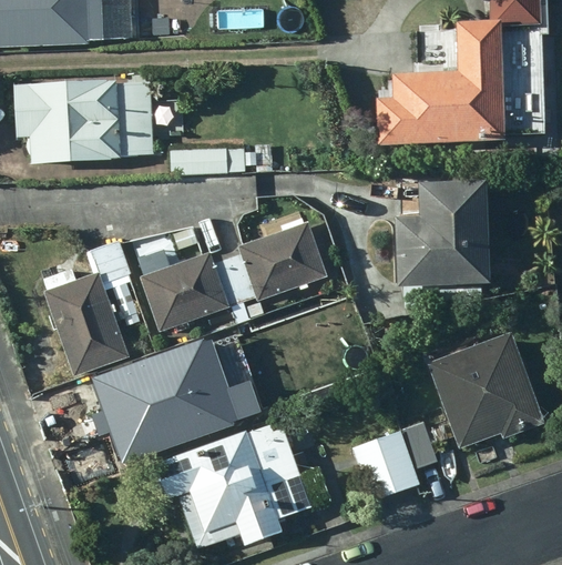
[(0,0),(0,48),(88,44),(88,38),(100,38),(132,37),(131,0),(0,0)]
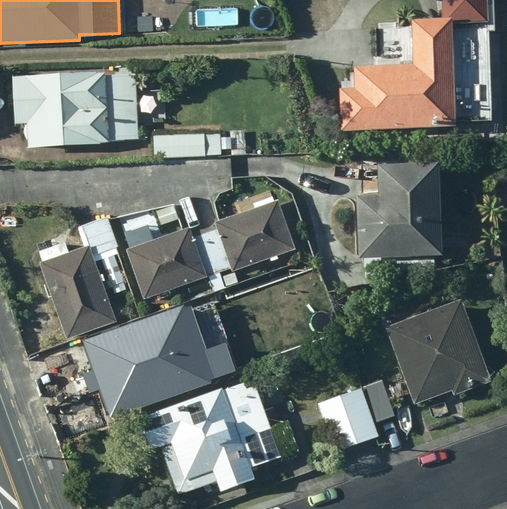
[(338,89),(340,129),(453,126),(449,20),(487,18),(485,0),(445,0),(446,18),(413,19),(414,64),(357,66),(357,88),(338,89)]
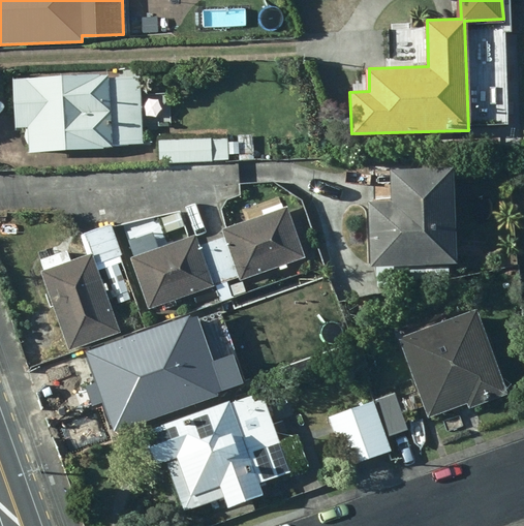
[(140,75),(12,80),(13,127),(29,126),(30,150),(112,147),(112,143),(142,142),(140,75)]
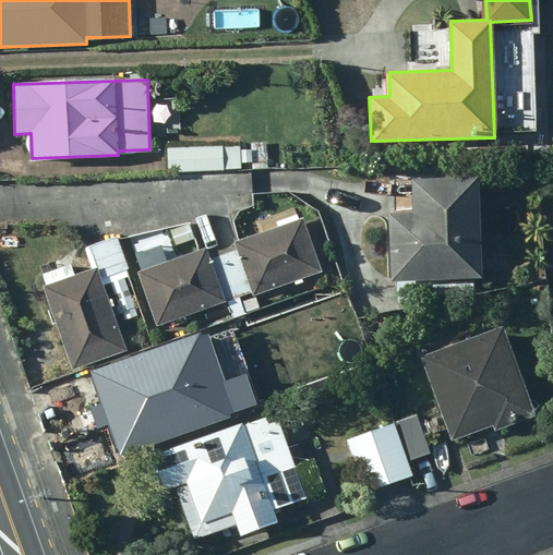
[(225,137),(168,140),(170,170),(225,168),(225,137)]
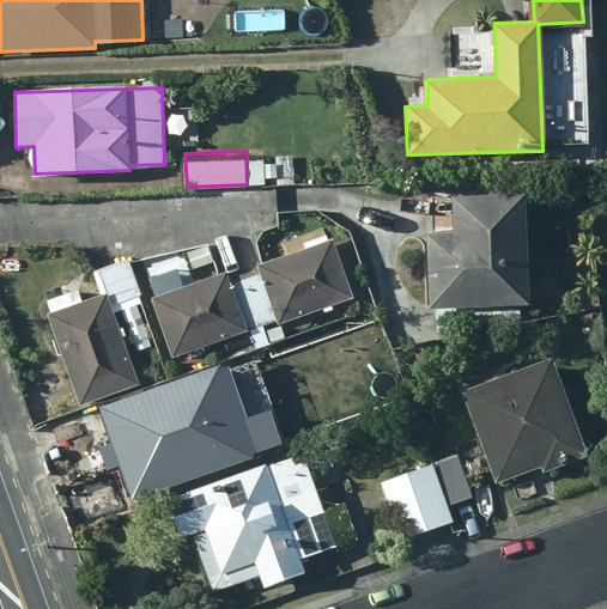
[(429,310),(526,306),(521,195),(450,198),(451,236),(425,236),(429,310)]
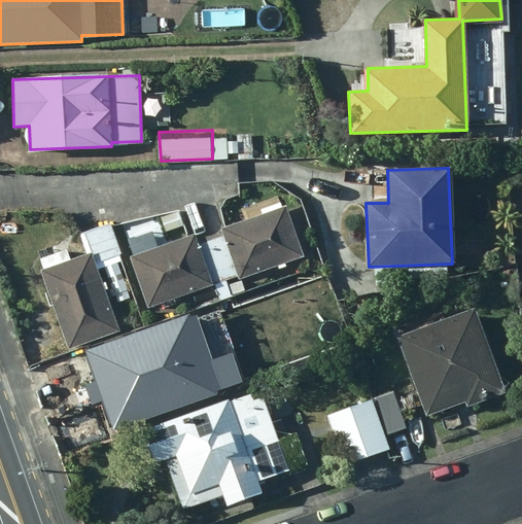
[(223,236),(213,240),(227,277),(237,274),(239,278),(304,255),(285,207),(221,229),(223,236)]
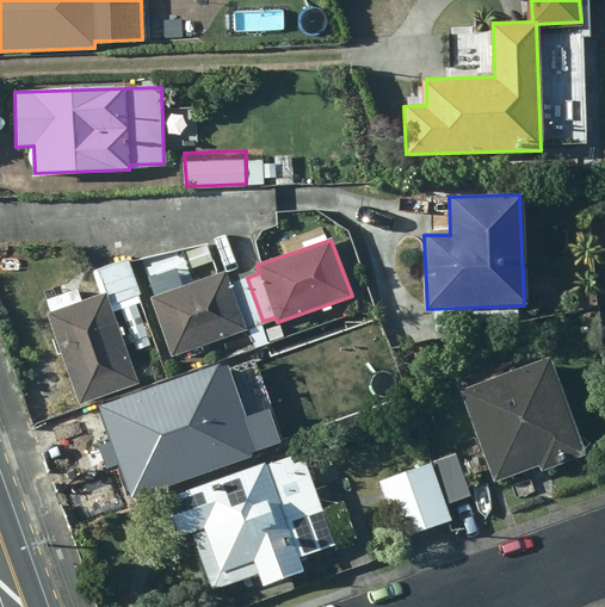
[(113,313),(144,299),(129,256),(97,268),(105,290),(81,299),(76,289),(49,299),(50,311),(47,315),(81,406),(115,394),(141,383),(113,313)]
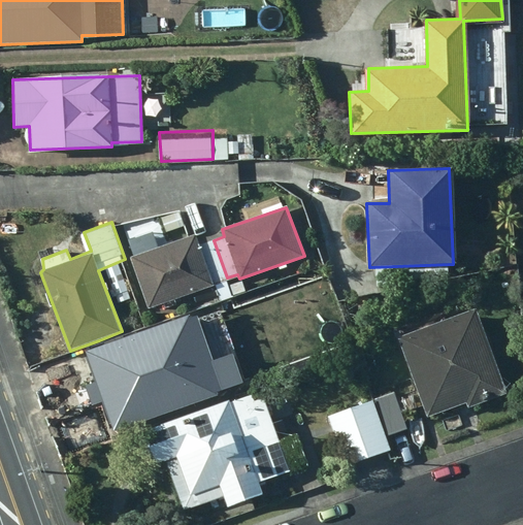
[(213,283),(227,277),(214,240),(201,244),(198,235),(131,257),(150,306),(214,286),(213,283)]
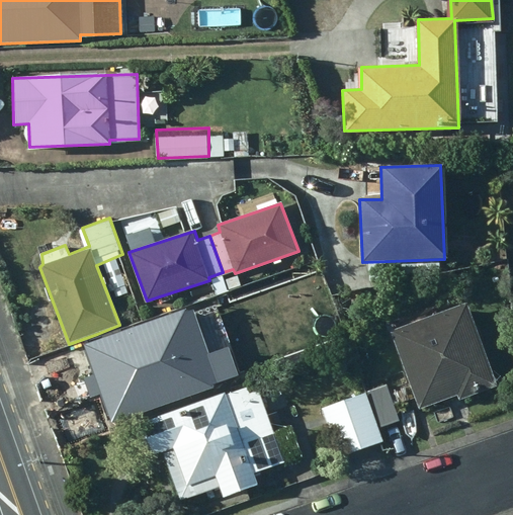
[(463,303),(391,331),(420,407),(456,393),(459,401),(496,385),(463,303)]
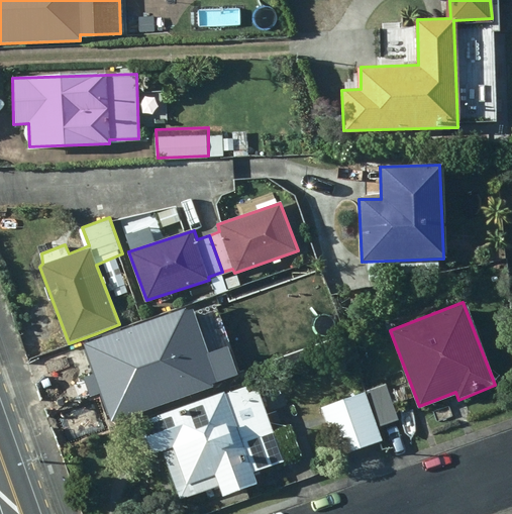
[(184,310),(82,346),(108,421),(215,384),(213,379),(232,372),(220,337),(204,343),(200,333),(193,336),(184,310)]
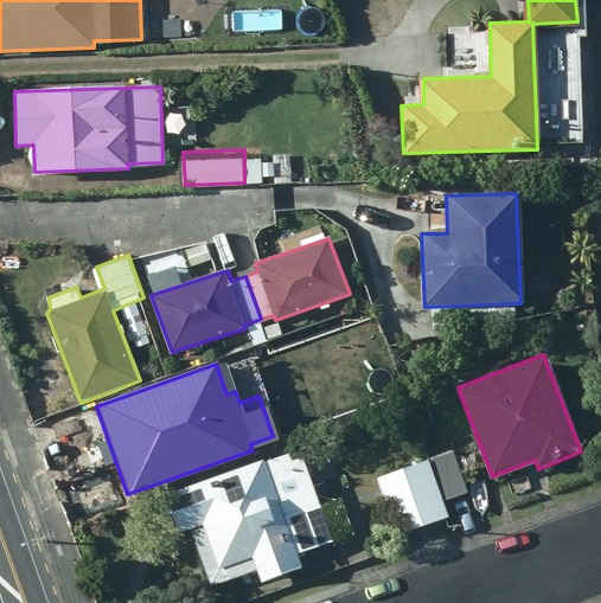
[(447,500),(472,489),(455,450),(432,461),(447,500)]
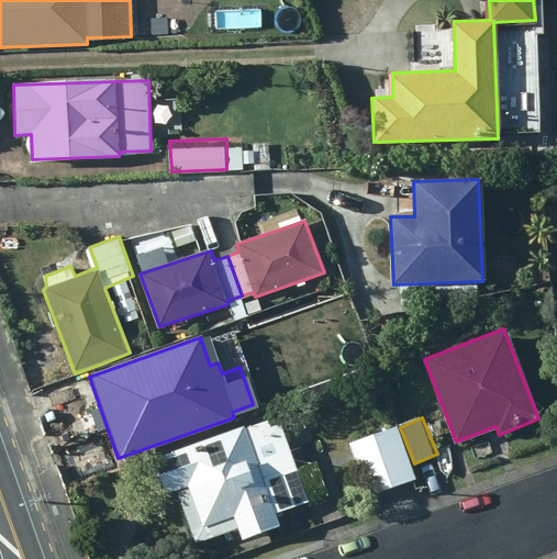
[(265,422),(152,461),(164,495),(189,487),(203,529),(234,518),(242,538),(278,526),(274,512),(305,501),(279,424),(268,427),(265,422)]
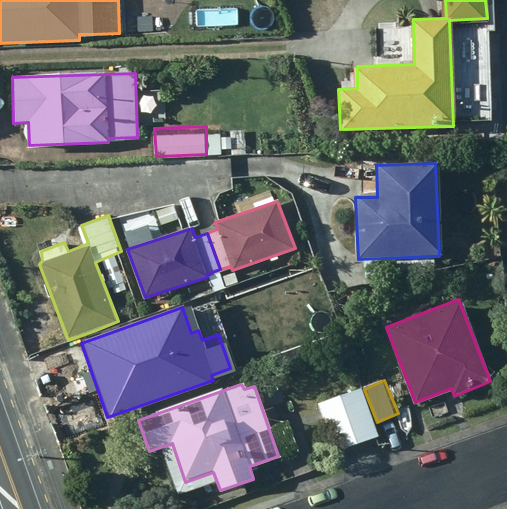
[(361,387),(319,403),(336,449),(378,433),(361,387)]
